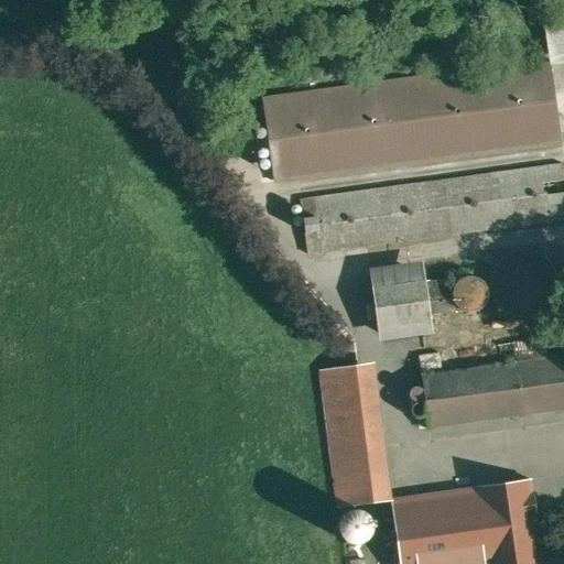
[(550,60),(263,98),(275,182),(562,143),(550,60)]
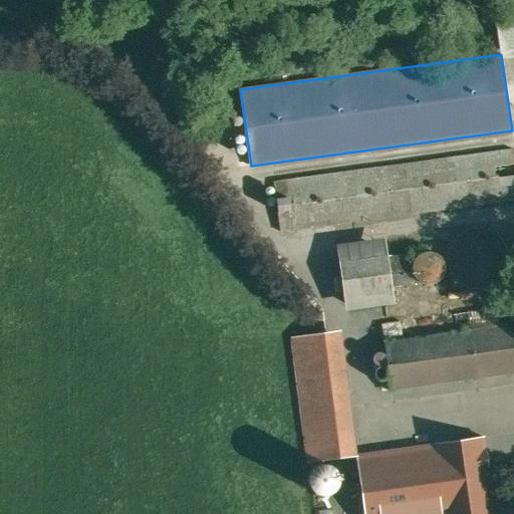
[(513,149),(513,150),(274,182),(281,231),(513,199),(513,149)]
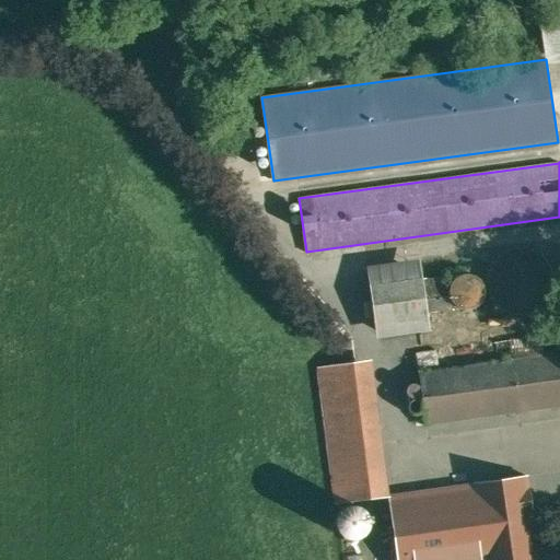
[(526,248),(520,247),(513,248),(509,251),(504,253),(499,256),(494,260),(492,264),(490,268),(489,272),(488,277),(488,282),(488,288),(489,292),(491,295),(493,300),(496,303),(499,306),(501,308),(505,311),(510,313),(514,314),(522,315),(529,314),(534,313),(538,311),(541,308),(545,305),(548,302),(550,298),(552,292),(553,290),(555,287),(555,284),(555,280),(555,276),(553,272),(552,269),(551,267),(549,263),(546,258),(543,255),(540,254),(537,252),(532,249),(526,248)]
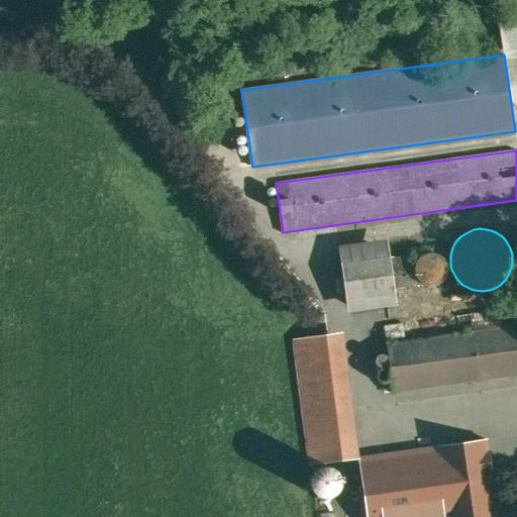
[(432,254),(429,253),(427,254),(424,254),(421,256),(419,259),(417,260),(416,262),(415,263),(414,266),(414,268),(414,270),(414,272),(414,273),(414,274),(415,275),(415,277),(416,278),(417,279),(418,280),(420,282),(422,283),(425,284),(429,285),(433,285),(435,284),(438,283),(440,282),(442,280),(445,277),(446,273),(447,271),(447,269),(446,267),(446,265),(444,262),(442,259),(440,257),(438,255),(436,254),(432,254)]
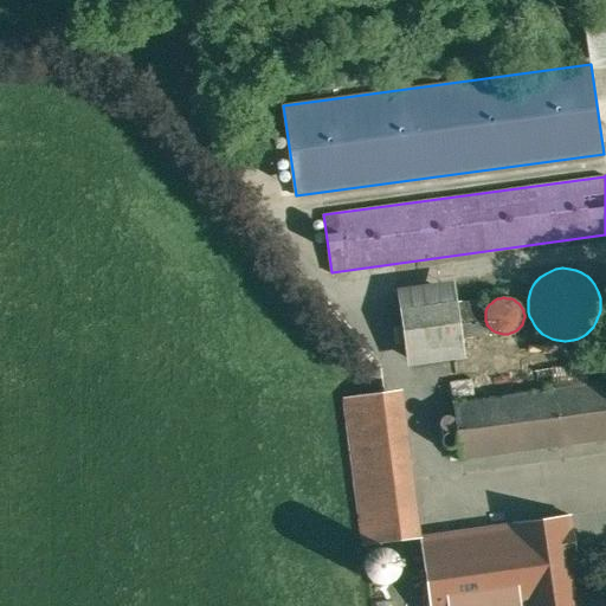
[(457,303),(403,310),(408,350),(417,350),(419,349),(444,346),(446,346),(462,343),(462,337),(488,333),(487,328),(489,327),(488,326),(487,324),(487,322),(485,321),(485,320),(485,318),(485,316),(485,314),(485,311),(487,308),(488,307),(457,310),(457,303)]
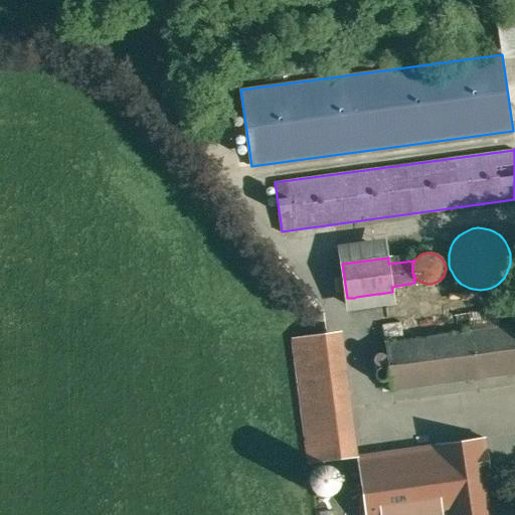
[(384,296),(382,295),(379,294),(377,294),(376,295),(375,297),(374,299),(374,301),(375,303),(377,304),(379,305),(381,304),(383,304),(384,302),(385,299),(384,296)]
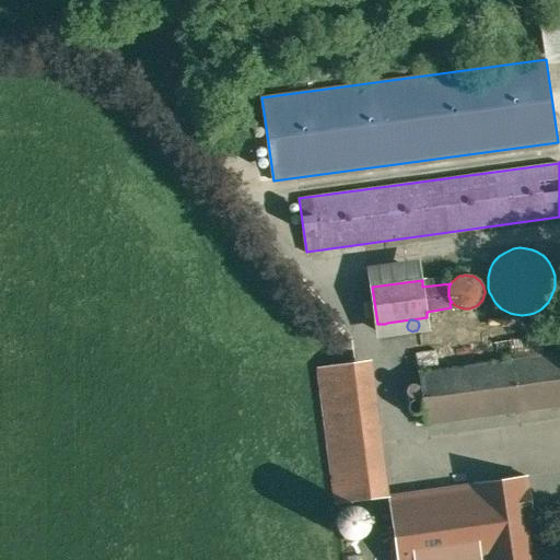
[(392,325),(389,324),(387,323),(385,324),(383,324),(382,326),(381,329),(381,331),(382,333),(384,334),(387,335),(389,334),(392,333),(393,328),(392,326),(392,325)]
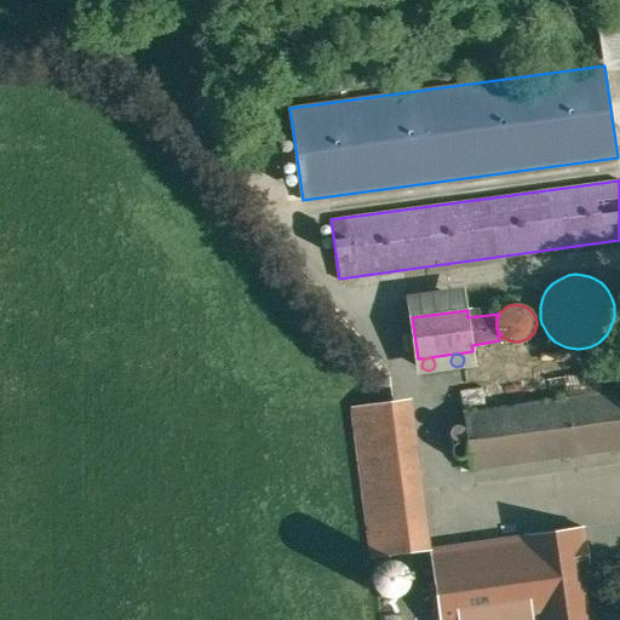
[(619,368),(460,391),(471,470),(619,448),(619,368)]
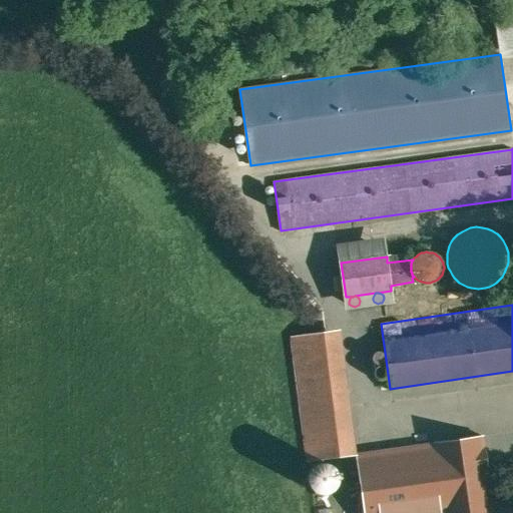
[(324,332),(293,337),(309,461),(340,457),(324,332)]
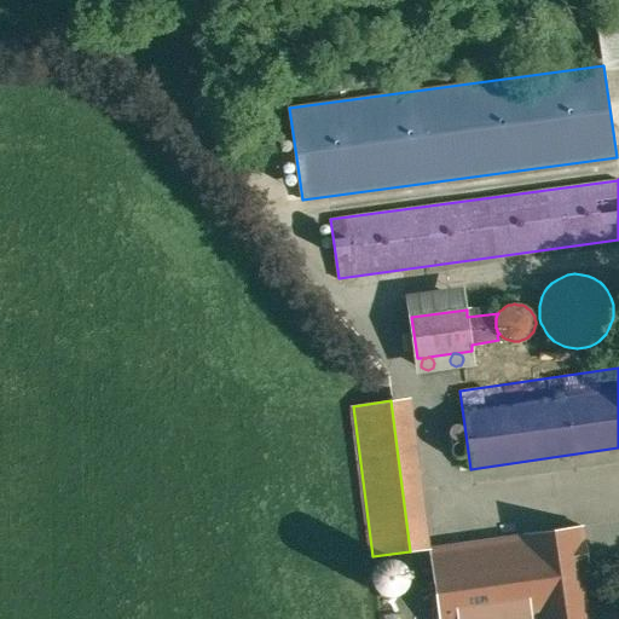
[(464,428),(462,427),(461,424),(457,424),(453,424),(451,427),(450,428),(450,431),(450,433),(450,435),(451,437),(452,439),(455,440),(457,440),(460,440),(462,439),(463,437),(464,435),(464,434),(466,432),(464,429),(464,428)]
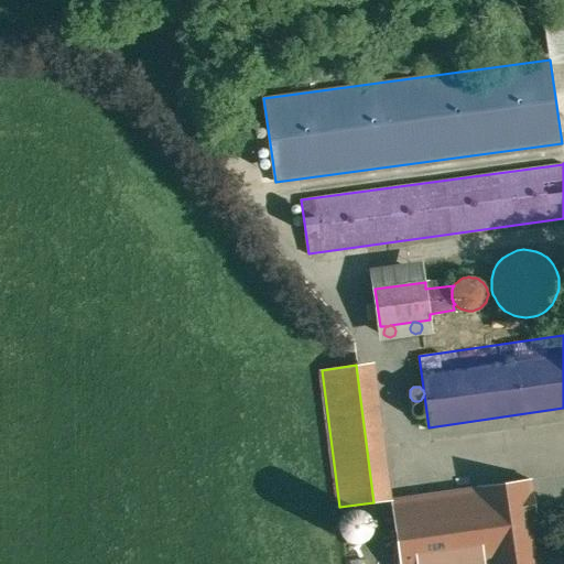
[(422,403),(419,402),(416,403),(414,404),(412,407),(412,409),(412,410),(412,412),(413,413),(414,415),(416,416),(419,418),(422,416),(424,415),(425,413),(425,412),(426,410),(425,408),(425,405),(424,404),(422,403)]
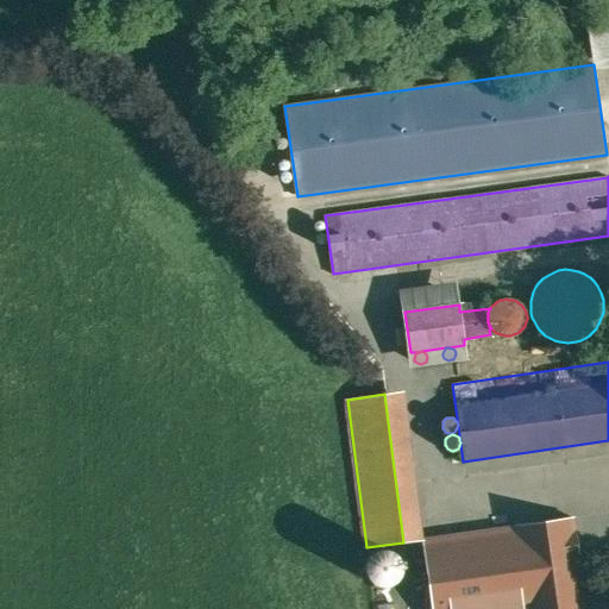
[(516,526),(424,539),(433,608),(585,608),(573,518),(516,526)]
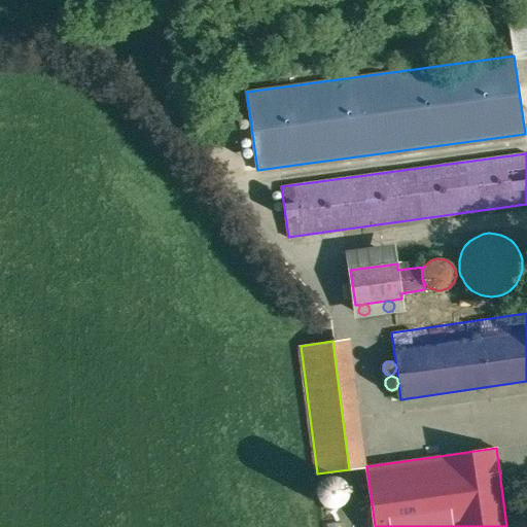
[(331,476),(328,476),(325,478),(322,479),(320,482),(318,484),(317,486),(316,489),(316,492),(316,495),(317,497),(318,499),(319,501),(321,503),(323,505),(326,506),(329,507),(332,508),(336,507),(338,506),(342,505),(343,503),(345,502),(347,499),(348,496),(348,494),(349,491),(348,488),(347,486),(346,483),(344,481),(341,478),(338,477),(335,476),(331,476)]
